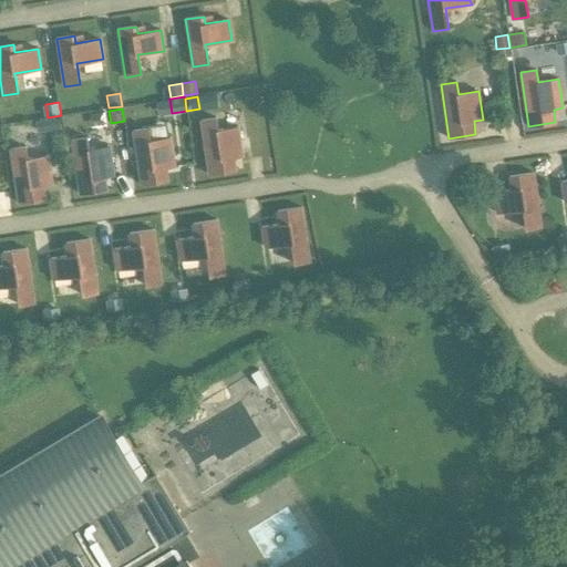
[(59,116),(45,119),(48,131),(61,129),(59,116)]
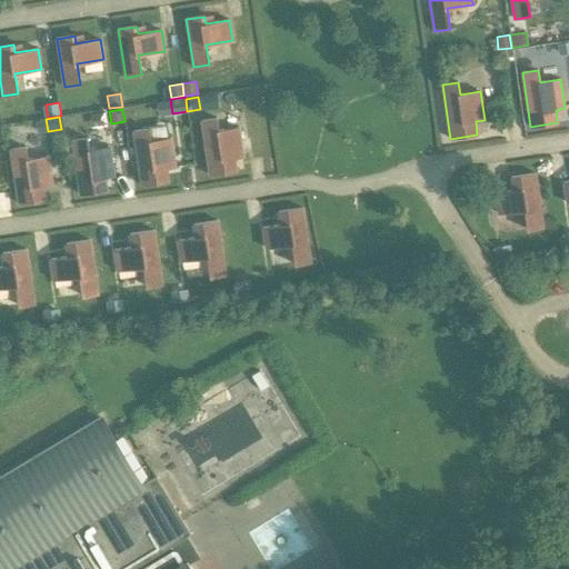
[(217,118),(201,121),(210,175),(237,171),(235,158),(243,157),(239,127),(219,130),(217,118)]
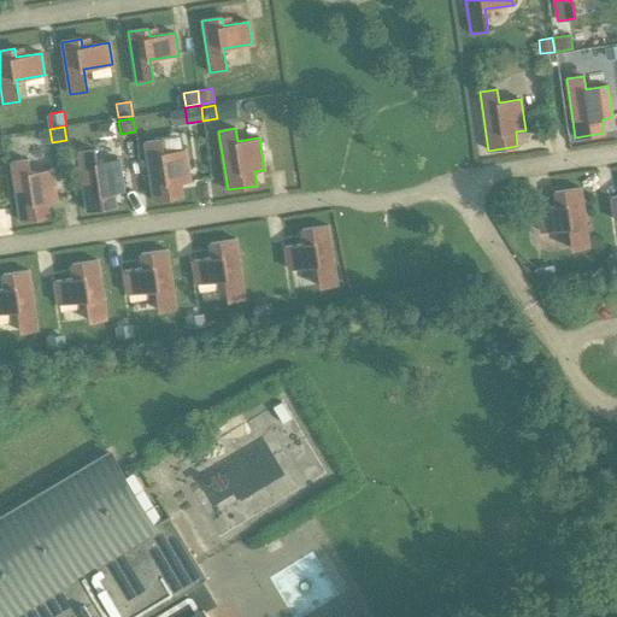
[(163,140),(146,142),(154,200),(183,197),(181,182),(191,181),(186,148),(164,152),(163,140)]
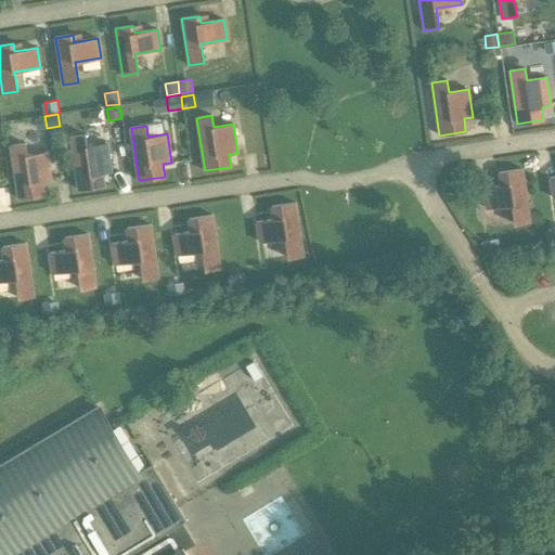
[(86,134),(71,137),(78,190),(104,185),(103,172),(112,171),(107,143),(88,146),(86,134)]
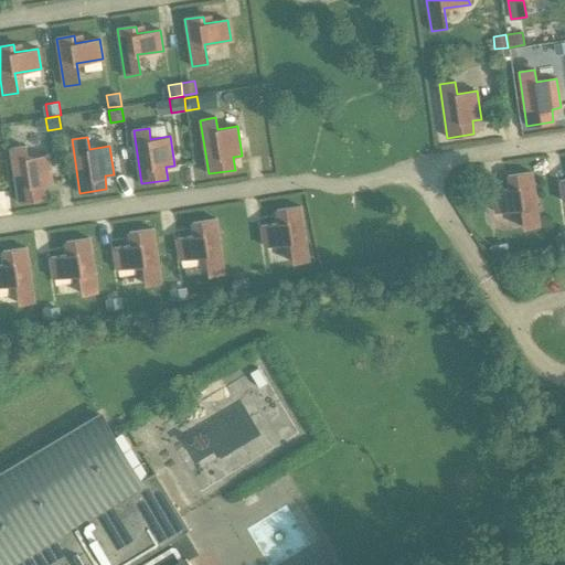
[(25,146),(10,149),(19,202),(45,199),(43,185),(52,184),(48,155),(28,158),(25,146)]
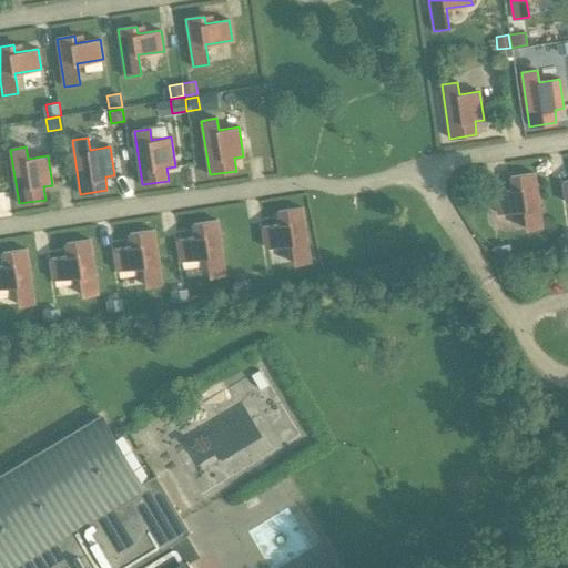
[(535,173),(510,176),(513,190),(495,192),(498,213),(524,209),(527,230),(543,227),(535,173)]
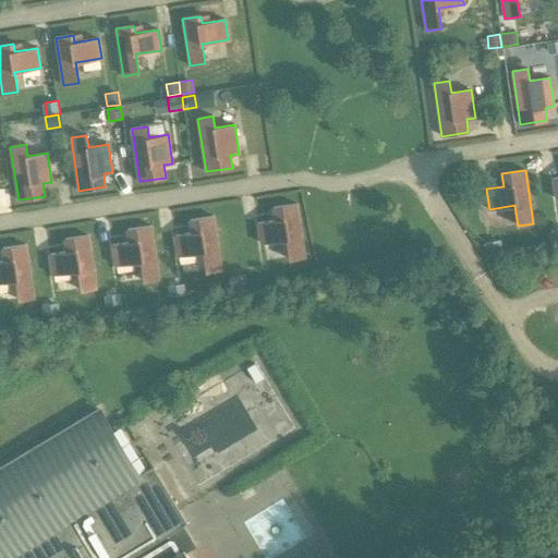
[(305,257),(296,204),(274,207),(275,220),(257,223),(261,243),(287,240),(290,259),(305,257)]
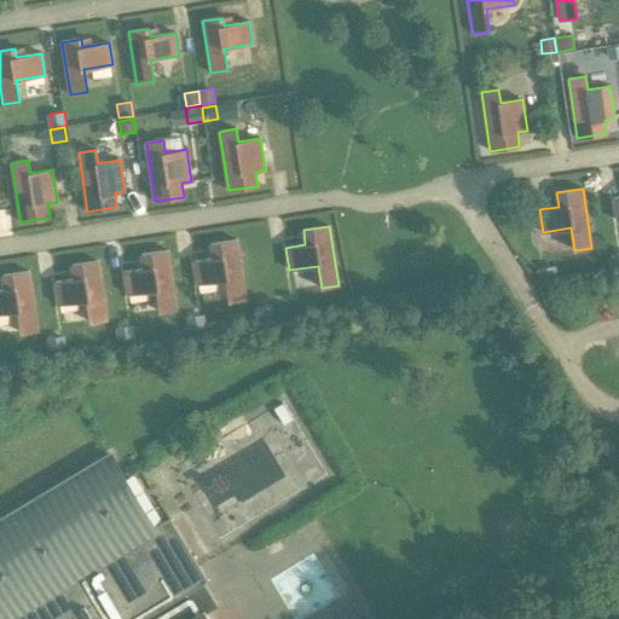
[(246,299),(237,241),(210,244),(213,259),(194,261),(197,284),(225,279),(229,301),(246,299)]
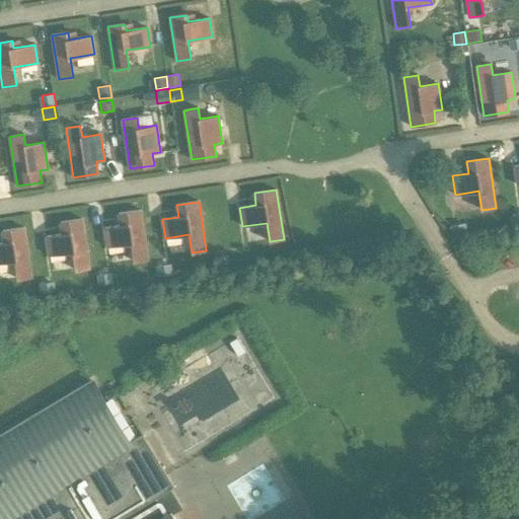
[(119,213),(121,225),(104,228),(107,246),(131,243),(134,262),(148,260),(141,210),(119,213)]
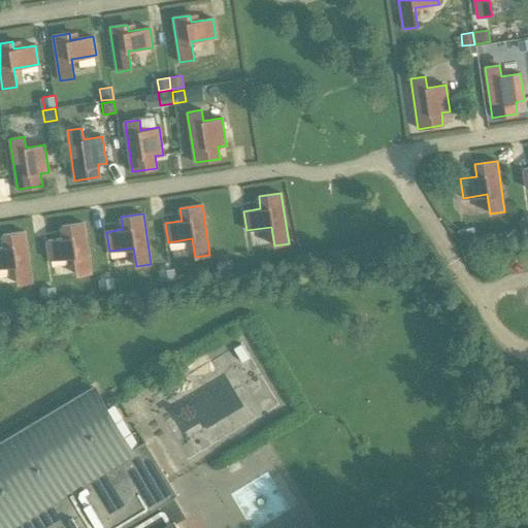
[(62,226),(63,238),(46,240),(50,260),(74,256),(77,275),(92,273),(84,223),(62,226)]
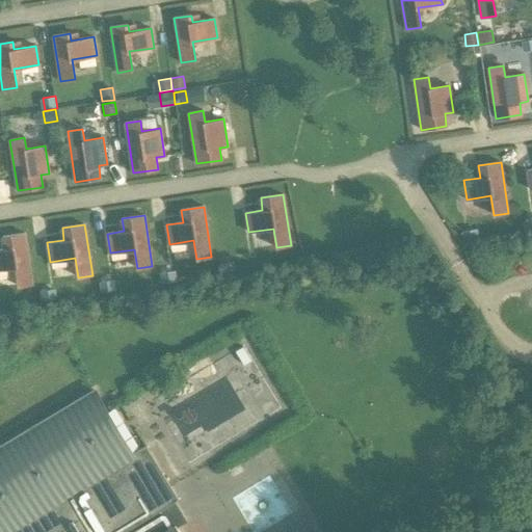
[(476,227),(463,229),(466,241),(478,239),(476,227)]
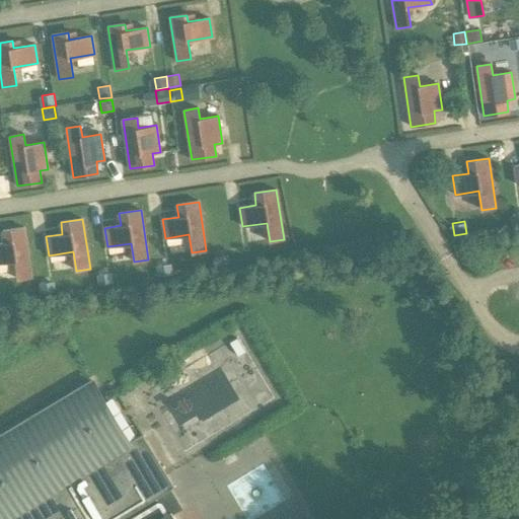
[(2,231),(4,243),(0,243),(0,263),(14,261),(17,279),(31,277),(24,228),(2,231)]
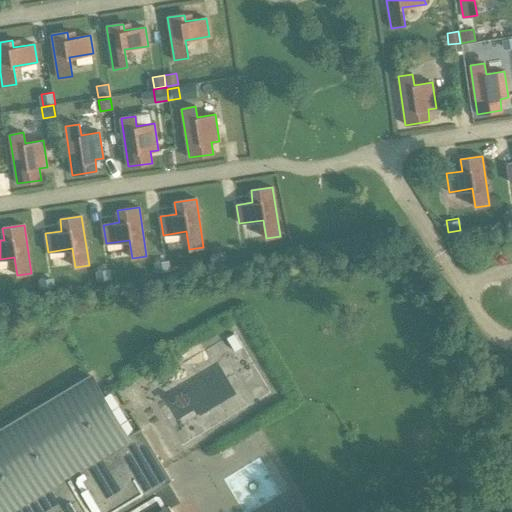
[(224,252),(211,253),(213,263),(225,262),(224,252)]
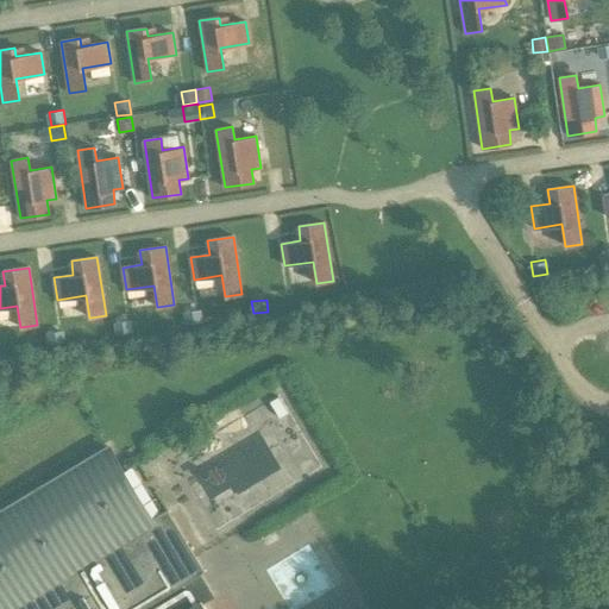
[(200,309),(184,312),(187,324),(201,321),(200,309)]
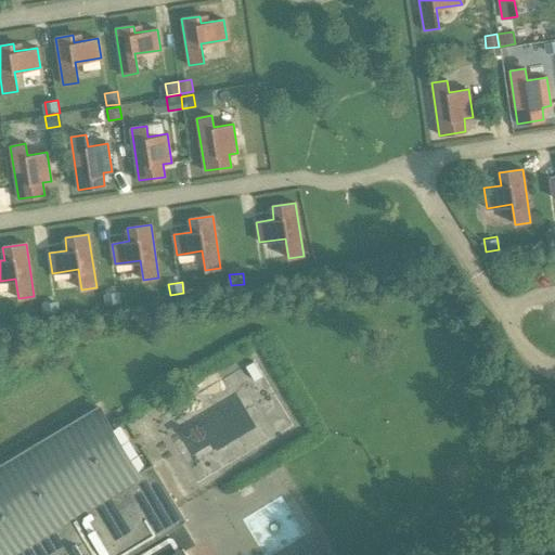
[(119,293),(104,294),(105,305),(120,302),(119,293)]
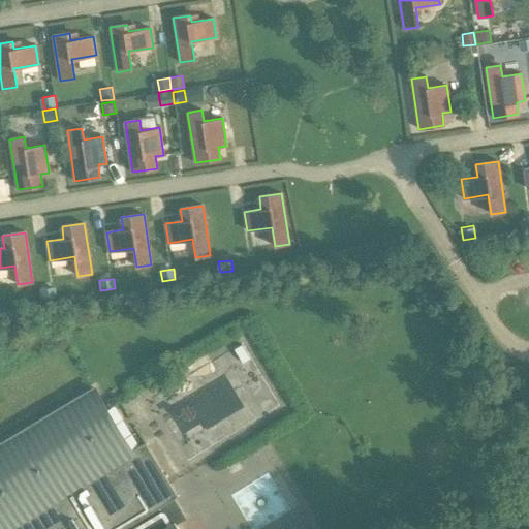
[(54,287),(41,288),(42,300),(55,298),(54,287)]
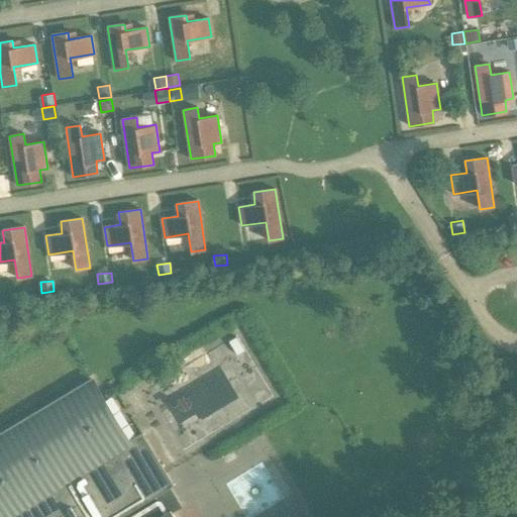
[(175,516),(172,512),(173,511),(171,509),(178,504),(161,476),(167,473),(146,439),(141,443),(137,436),(138,435),(137,434),(128,440),(92,380),(0,435),(0,516),(175,516)]
